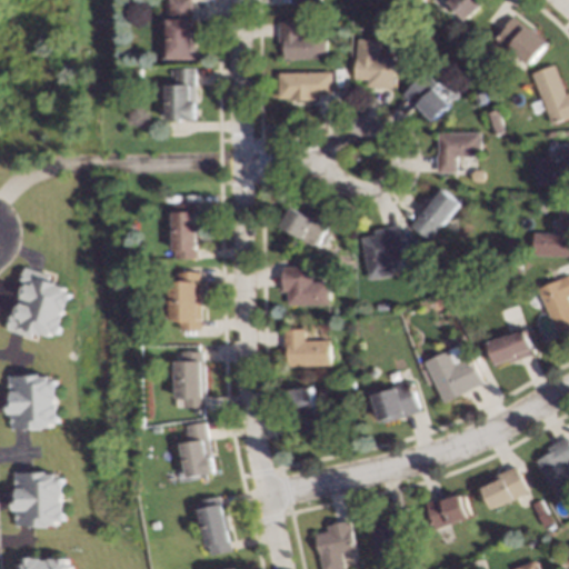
[(192,0),(193,16),(196,16),(196,57),(171,58),(170,10),(168,10),(168,0),(192,0)]
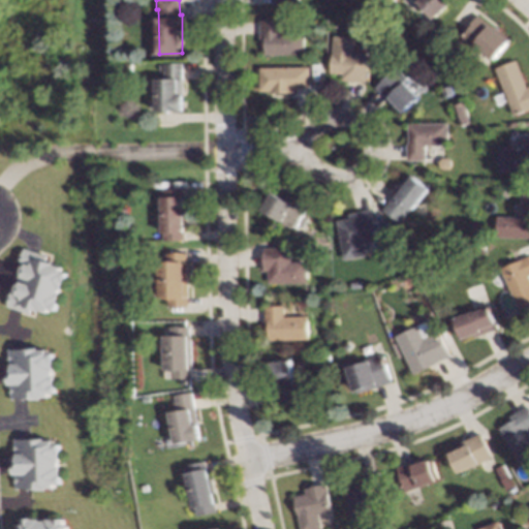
[(447,0),(450,3),(434,18),(417,0),(447,0)]
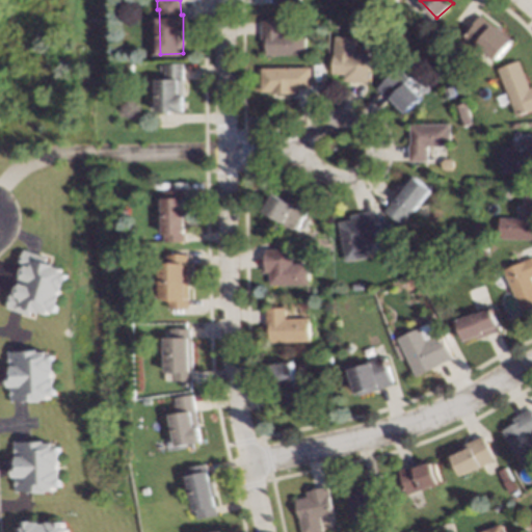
[(498,26),(496,28),(511,38),(497,59),(481,49),(480,51),(463,40),(480,15),(498,26)]
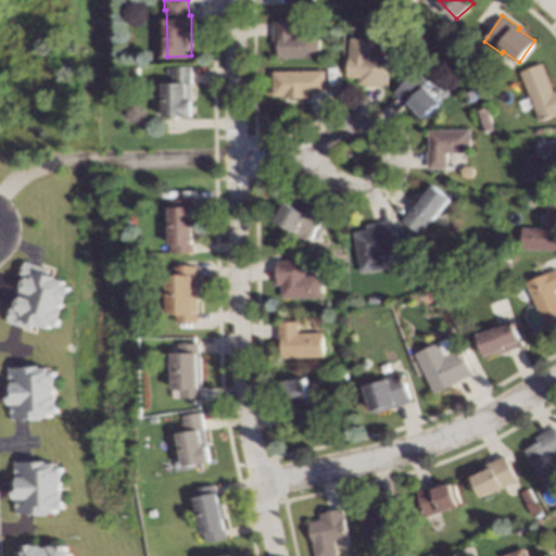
[(293,33),(320,33),(320,55),(279,57),(278,41),(274,41),(273,21),(293,20),(293,33)]
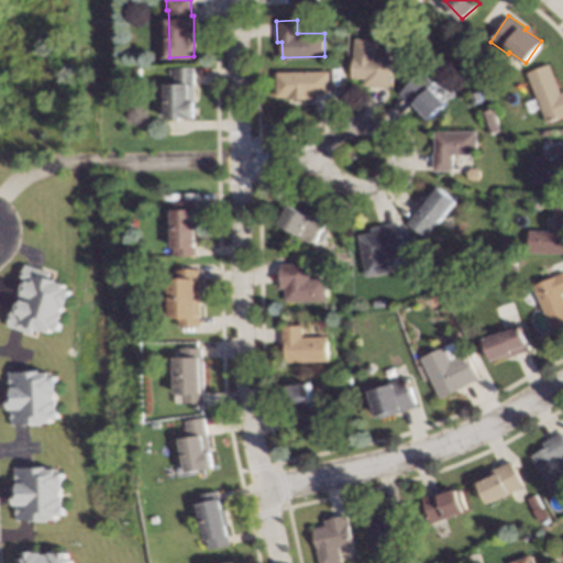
[(377,39),(376,56),(393,57),(390,86),(366,85),(366,77),(352,77),(355,37),(377,39)]
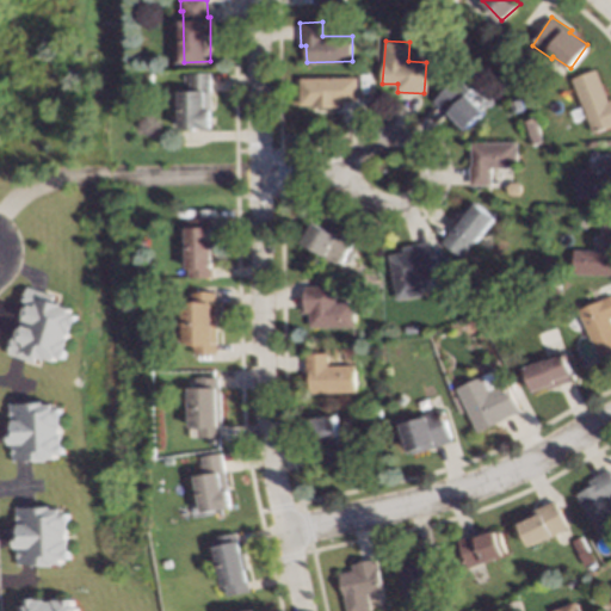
[(608,99),(610,97),(610,124),(593,133),(572,78),(596,68),(608,99)]
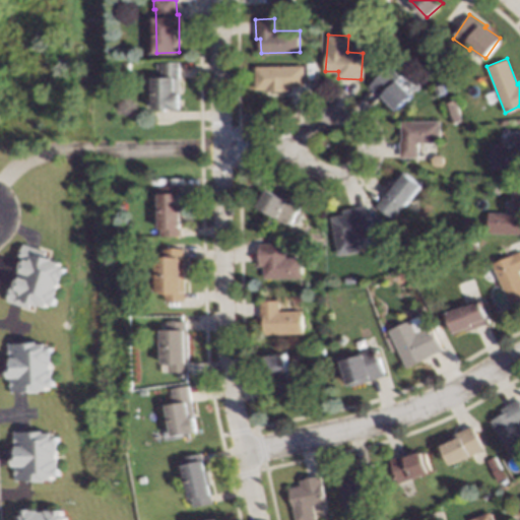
[(130,71),(121,71),(121,61),(130,61),(130,71)]
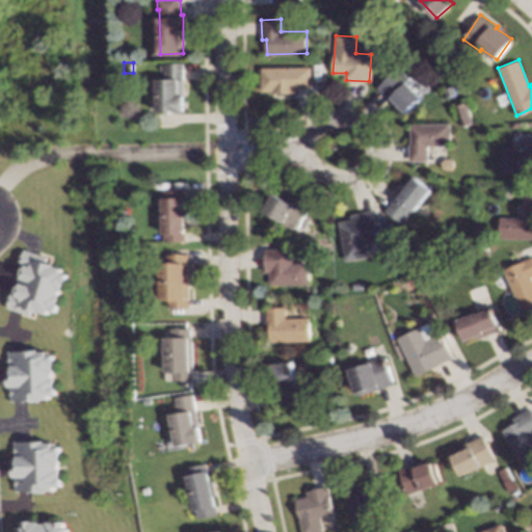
[(185,110),(158,110),(158,78),(166,78),(166,62),(184,62),(185,110)]
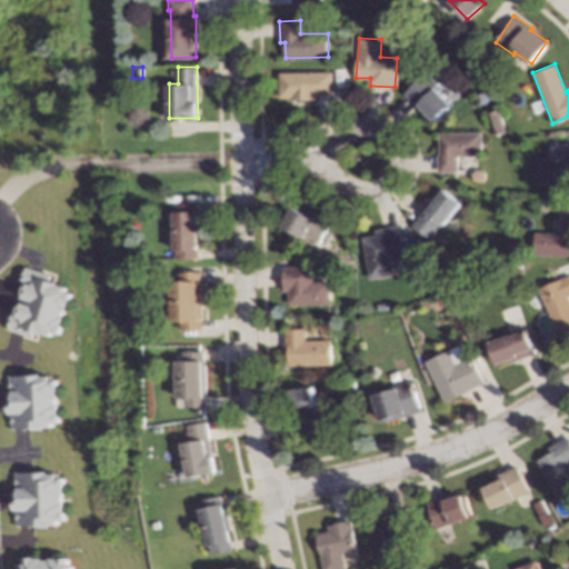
[(332,92),(316,92),(316,99),(291,100),(291,96),(280,96),(280,71),(332,71),(332,92)]
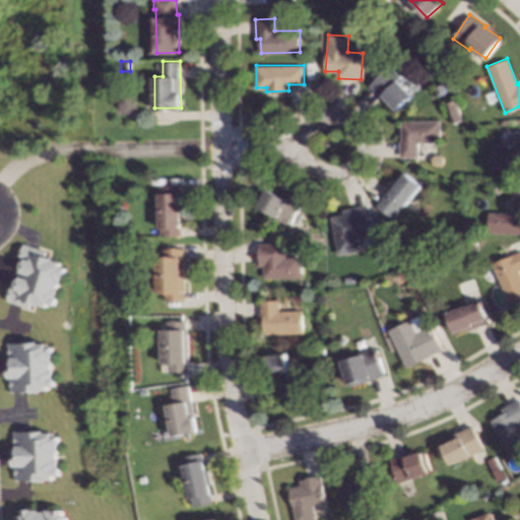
[(402,77),(400,79),(413,93),(397,109),(390,101),(388,104),(370,84),(390,65),(402,77)]
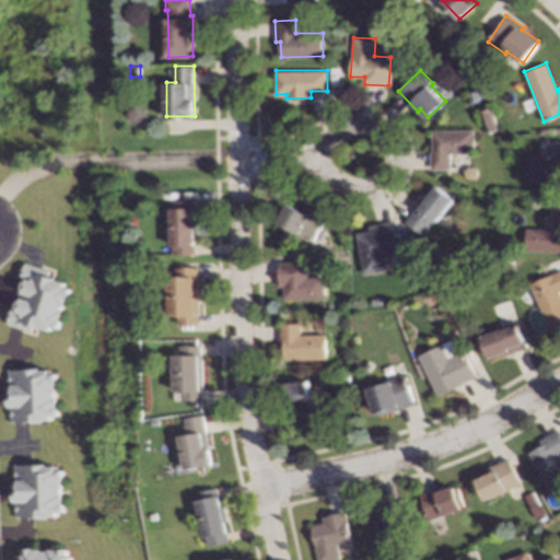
[(479,98),(470,102),(467,94),(476,91),(479,98)]
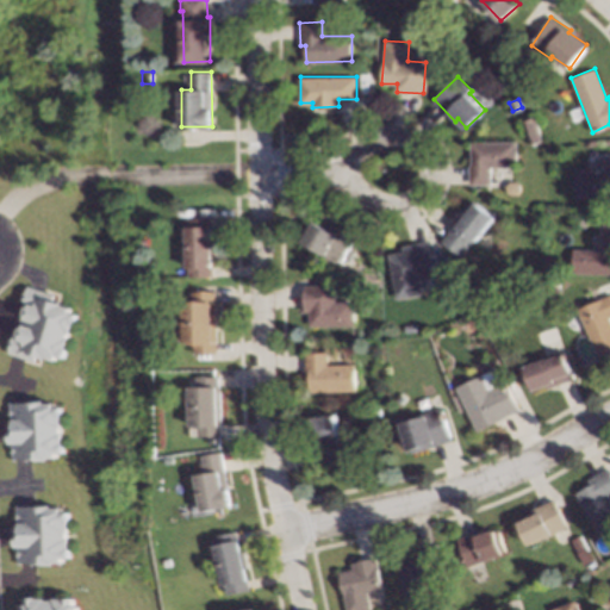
[(541,141),(531,144),(522,120),(531,117),(541,141)]
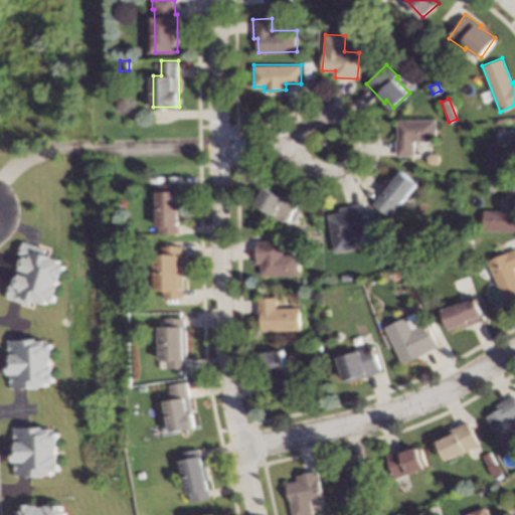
[(437,140),(415,141),(415,155),(397,155),(396,139),(398,139),(398,119),(436,119),(437,140)]
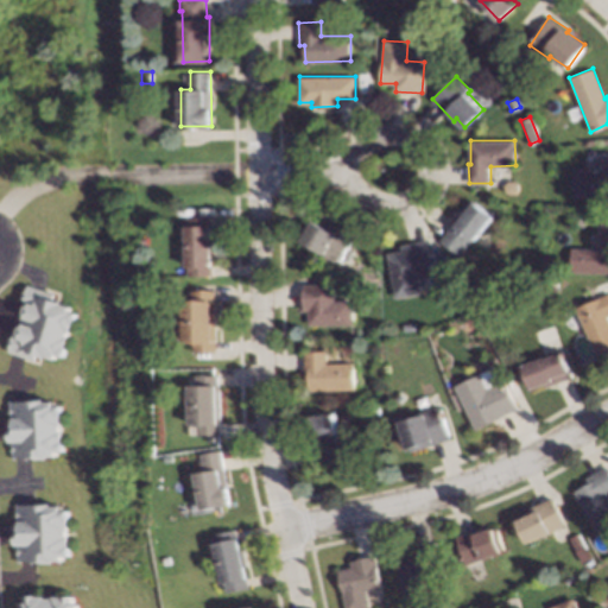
[(607,154),(607,195),(574,195),(575,168),(602,169),(603,154),(607,154)]
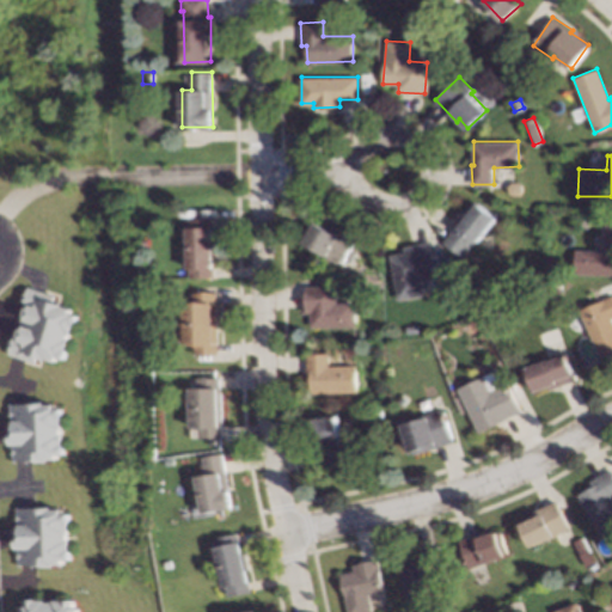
[(502,190),(502,196),(499,199),(494,199),(489,195),(489,189),(493,187),(499,187),(502,190)]
